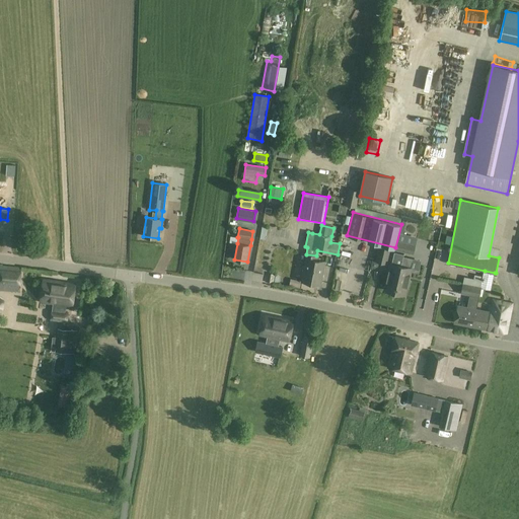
[(398,240),(397,240),(396,249),(395,250),(414,254),(417,244),(398,240)]
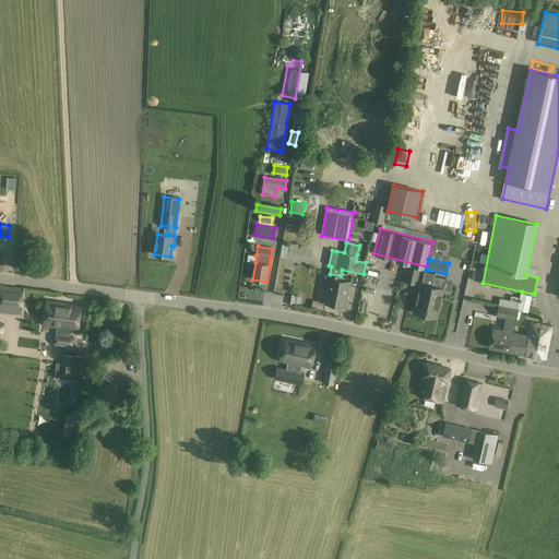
[(417,285),(421,266),(409,264),(405,282),(408,282),(408,283),(417,285)]
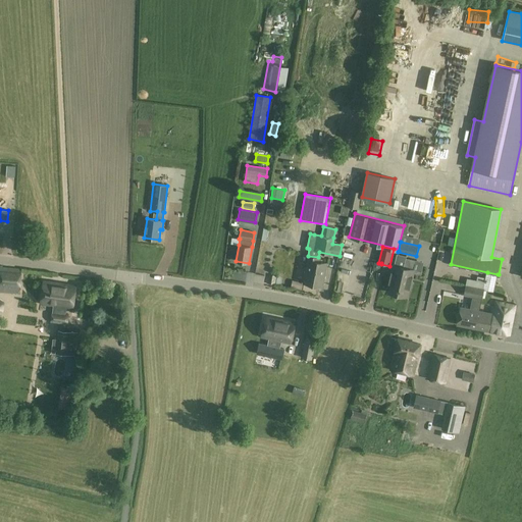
[(397,254),(394,265),(387,292),(399,294),(404,267),(406,258),(407,256),(397,254)]
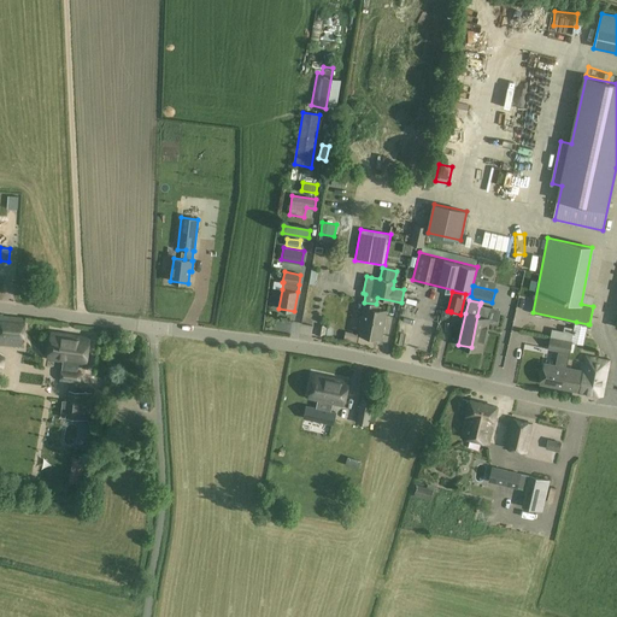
[(376,304),(364,303),(358,334),(382,339),(387,311),(378,310),(378,305),(376,304)]
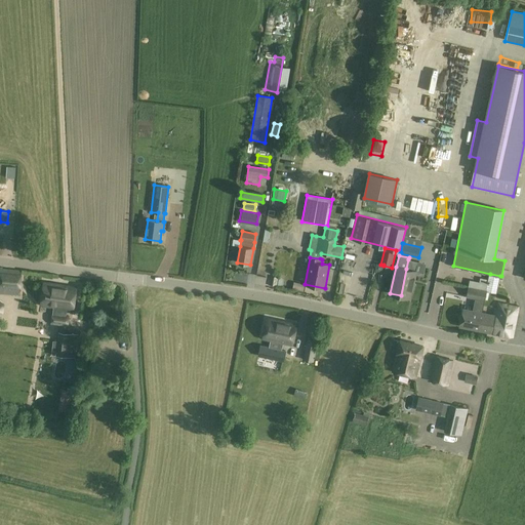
[(401,295),(411,298),(416,272),(416,271),(418,261),(408,259),(406,269),(401,295)]
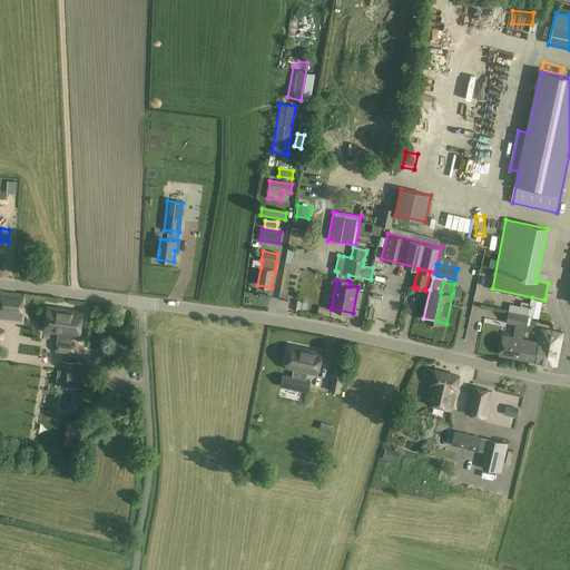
[(383,287),(371,288),(372,313),(384,313),(383,287)]
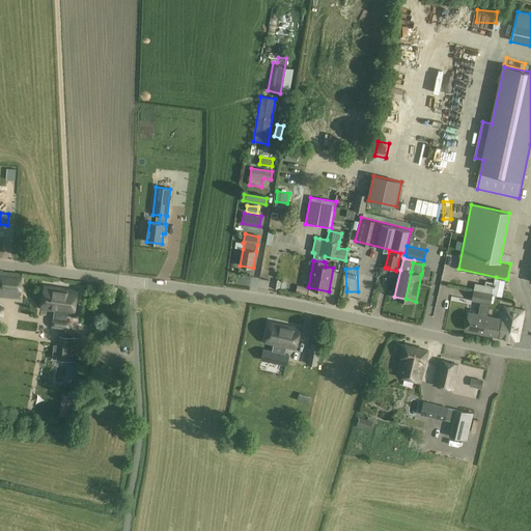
[(0,297),(20,299),(22,274),(0,272),(0,297)]
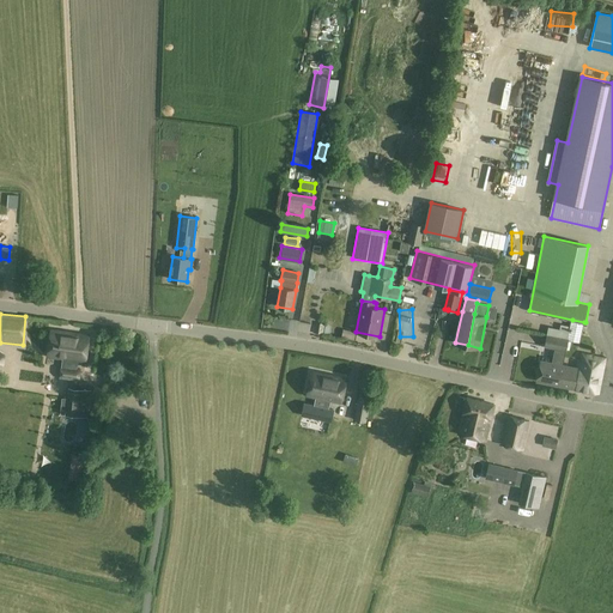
[(325,317),(325,327),(335,328),(337,319),(325,317)]
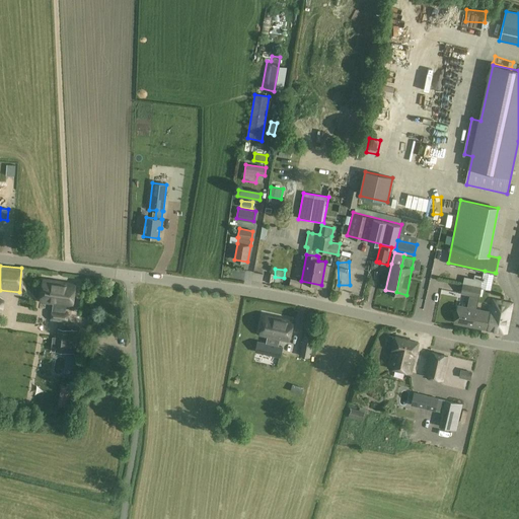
[(494,280),(495,273),(485,271),(484,278),(494,280)]
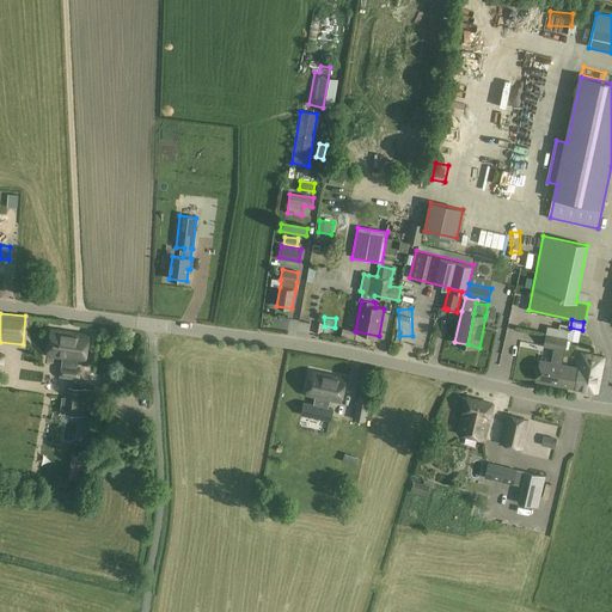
[(60,378),(79,379),(80,368),(77,368),(77,360),(86,361),(90,335),(51,330),(48,356),(69,359),(68,367),(61,367),(60,378)]
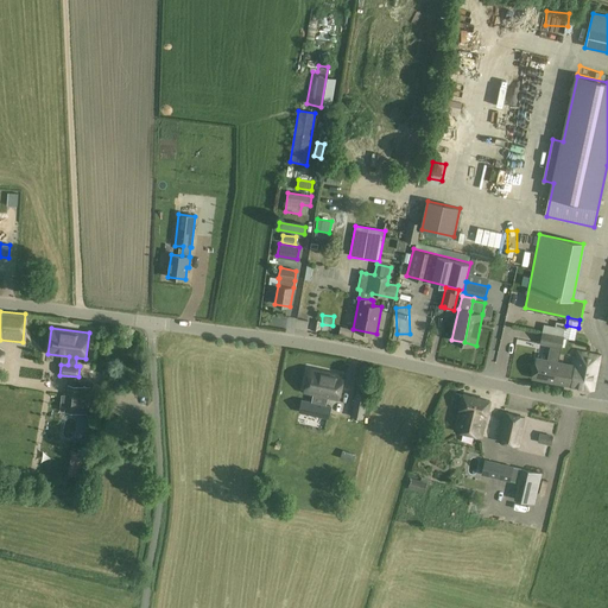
[(353,330),(341,328),(340,335),(350,337),(353,330)]
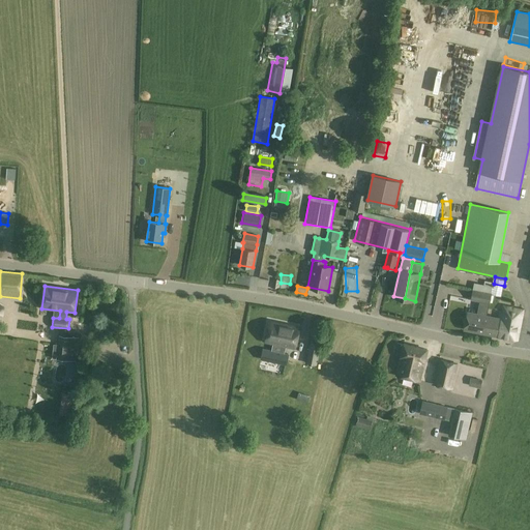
[(469,312),(465,329),(487,333),(490,316),(487,316),(492,293),(473,289),(471,299),(479,301),(477,314),(469,312)]
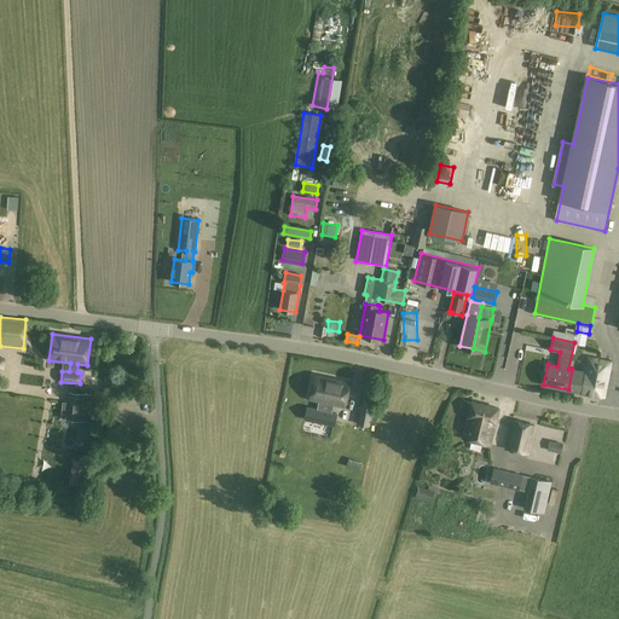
[(585,372),(572,369),(568,389),(605,397),(611,362),(588,358),(585,372)]
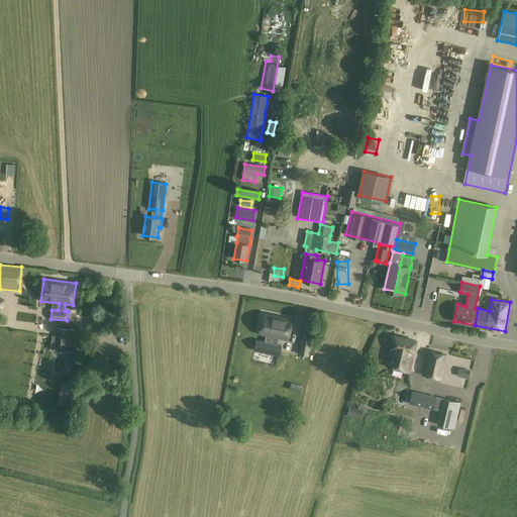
[(272,341),(272,339),(275,340),(276,337),(288,340),(292,320),(263,313),(259,333),(268,335),(265,352),(262,351),(252,395),(276,401),(277,396),(280,396),(281,392),(278,391),(286,348),(275,346),(275,344),(274,344),(275,341),(272,341)]
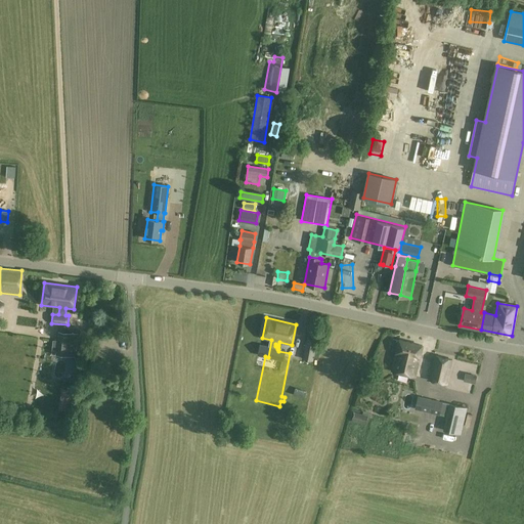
[(79,334),(58,331),(57,341),(53,341),(51,354),(76,357),(79,334)]
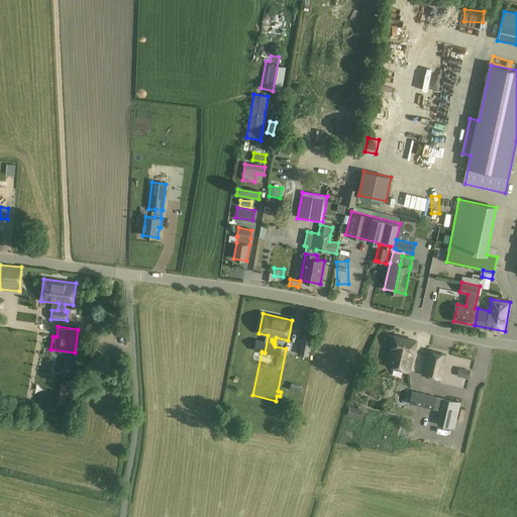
[(309,356),(313,334),(303,332),(299,354),(309,356)]
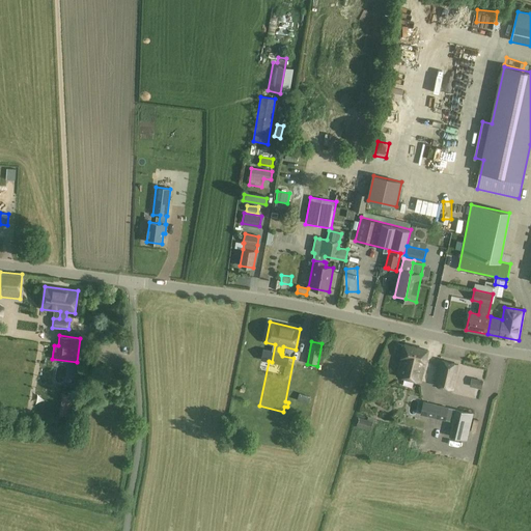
[(406,345),(398,375),(421,381),(428,351),(406,345)]
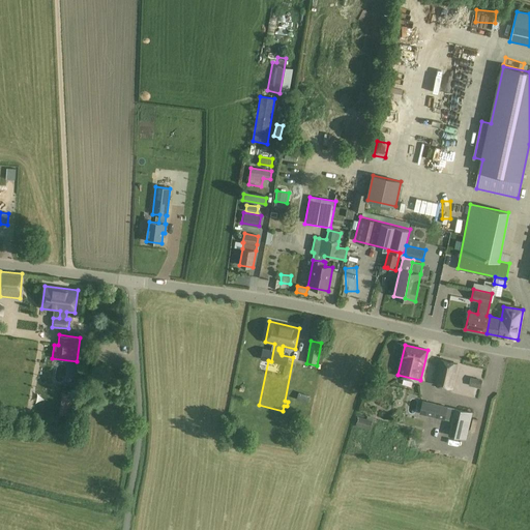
[(435,384),(452,388),(459,364),(440,360),(435,384)]
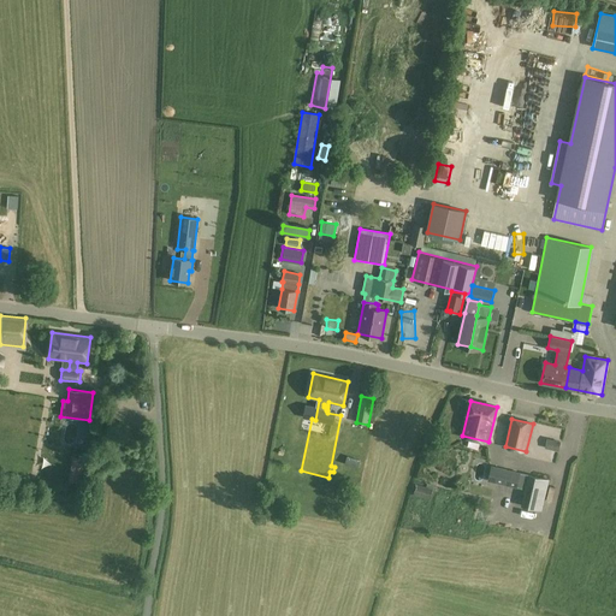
[(545,448),(558,451),(561,442),(548,438),(545,448)]
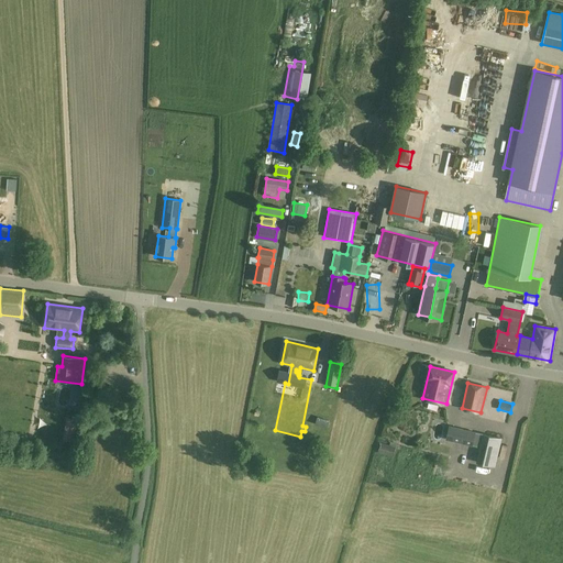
[(330,420),(317,417),(315,424),(327,428),(330,420)]
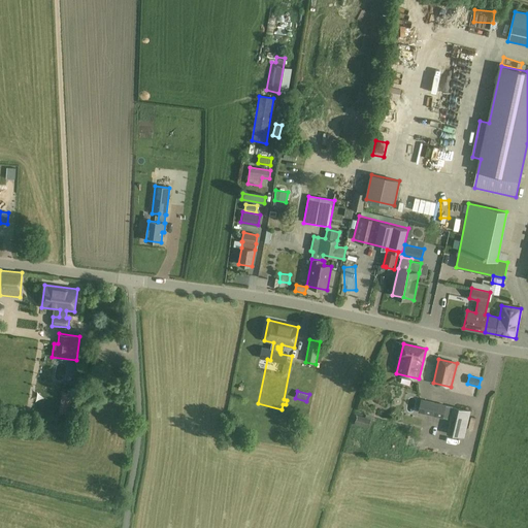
[(426,414),(453,420),(449,434),(464,437),(470,411),(428,402),(426,414)]
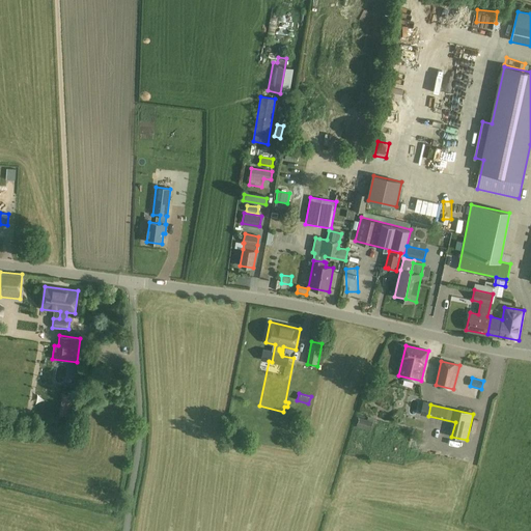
[(356,426),(371,430),(374,418),(368,417),(368,419),(359,417),(356,426)]
